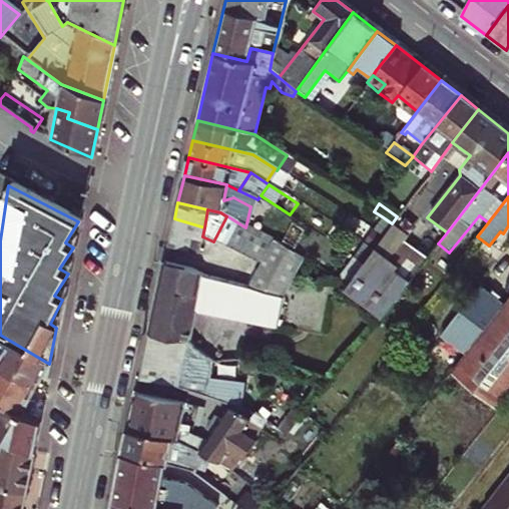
[(226,216),(213,241),(224,247),(237,222),(226,216)]
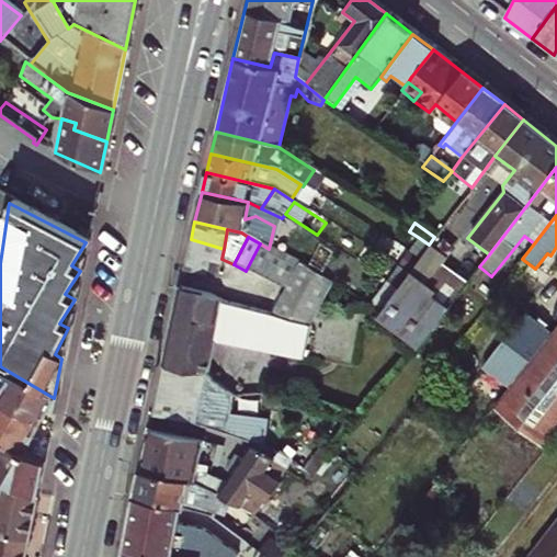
[(429,245),(418,237),(407,253),(418,261),(429,245)]
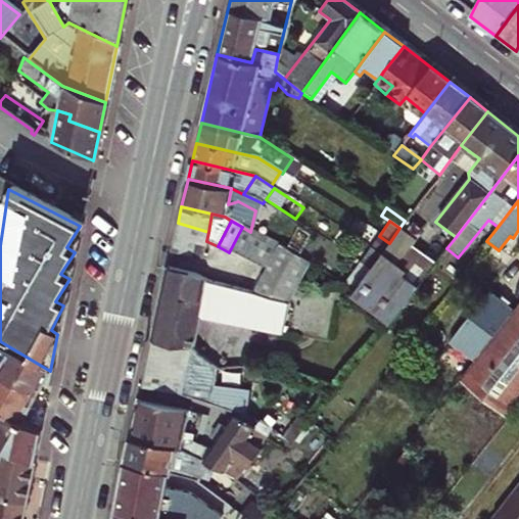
[(206,241),(208,232),(178,223),(174,238),(205,246),(206,241)]
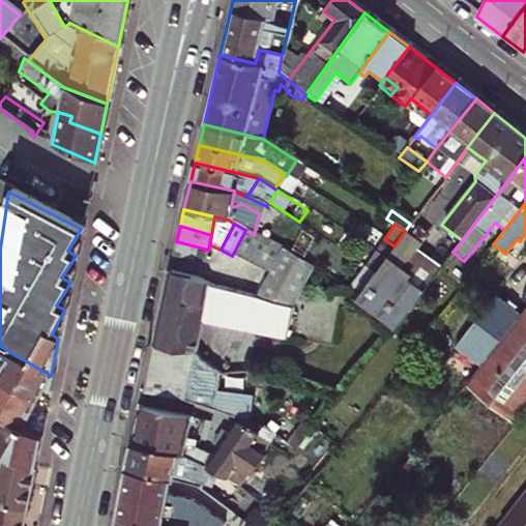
[(254,235),(245,230),(232,256),(243,262),(257,236),(254,235)]
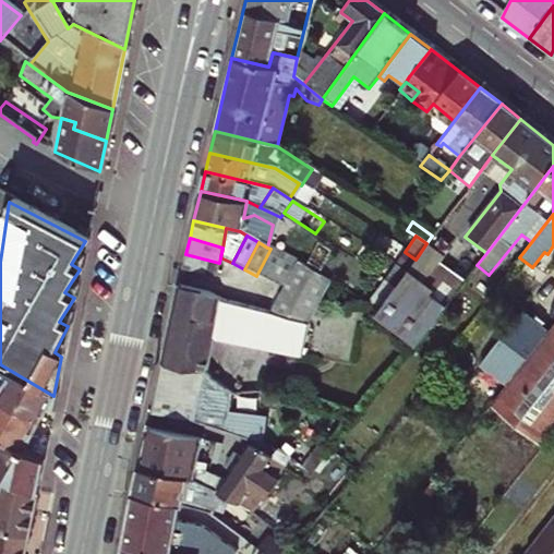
[(282,255),(271,249),(256,276),(268,281),(282,255)]
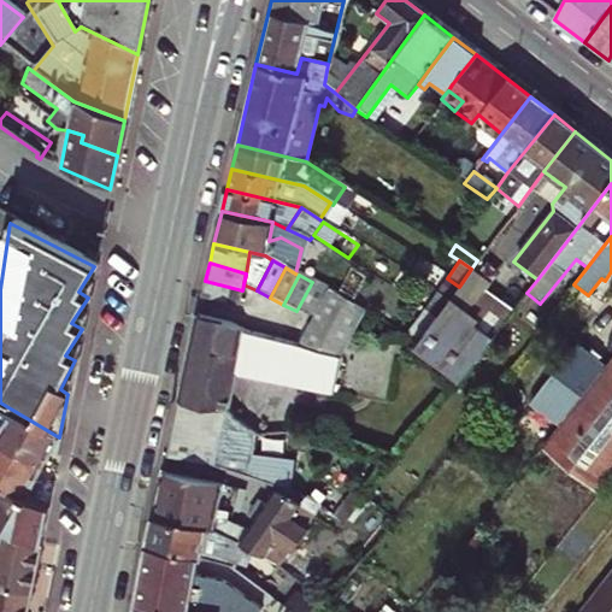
[(239,309),(242,290),(205,281),(201,299),(239,309)]
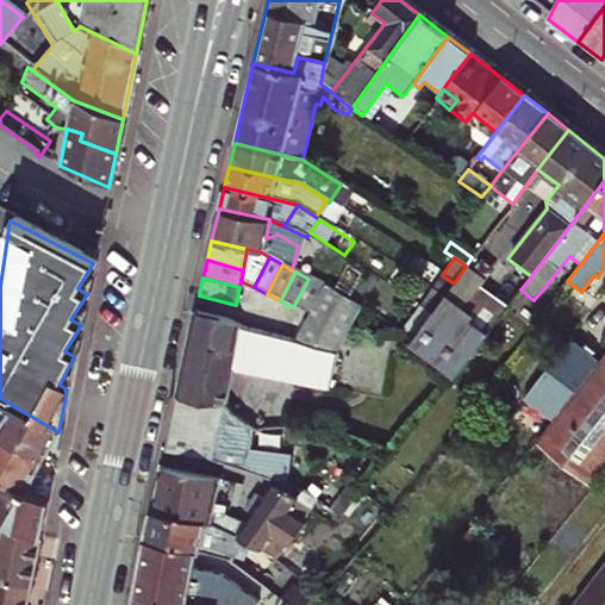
[(309,279),(293,307),(303,313),(305,311),(322,286),(309,279)]
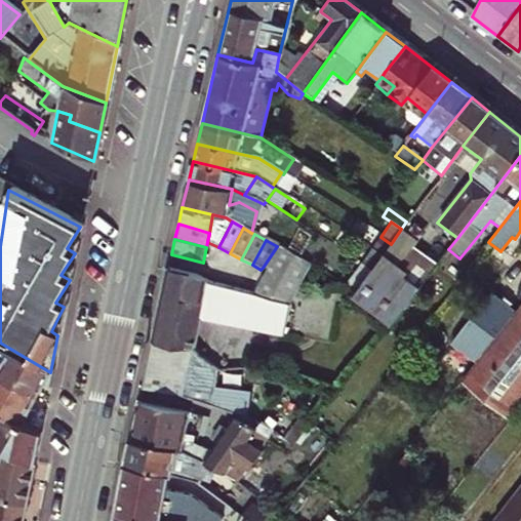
[(190,350),(213,370),(243,369),(244,365),(223,355),(209,347),(218,309),(231,313),(264,320),(269,299),(289,305),(310,266),(277,246),(263,268),(266,269),(253,294),(223,283),(167,271),(152,344),(190,350)]
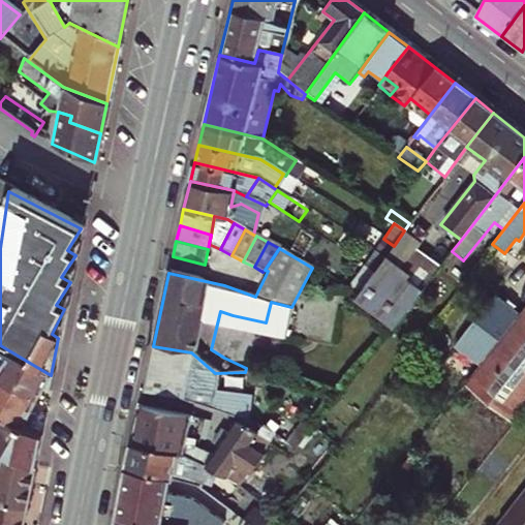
[(383,258),(373,252),(364,267),(373,273),(382,261),(383,258)]
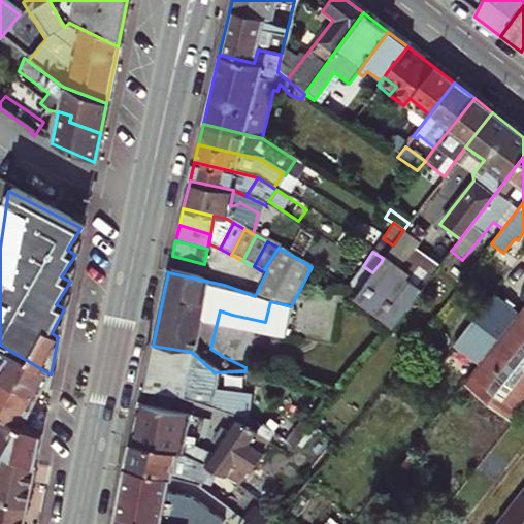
[(372,272),(357,295),(353,300),(391,327),(420,290),(382,261),(372,272)]
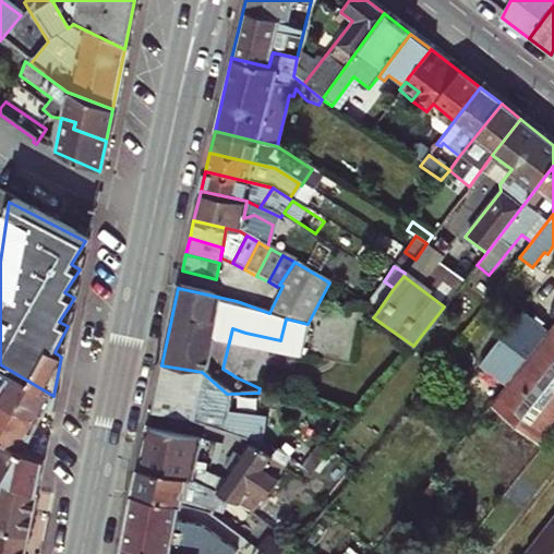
[(507,383),(542,338),(517,318),(482,363),(507,383)]
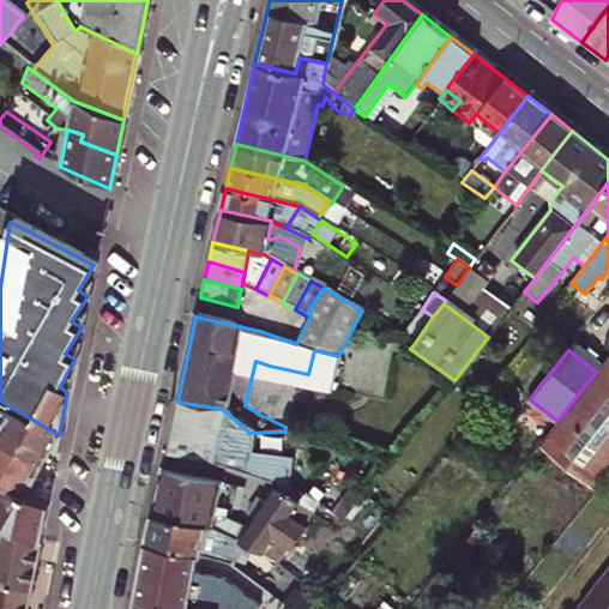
[(608,355),(596,372),(558,421),(526,459),(559,484),(570,471),(595,492),(608,472),(608,355)]
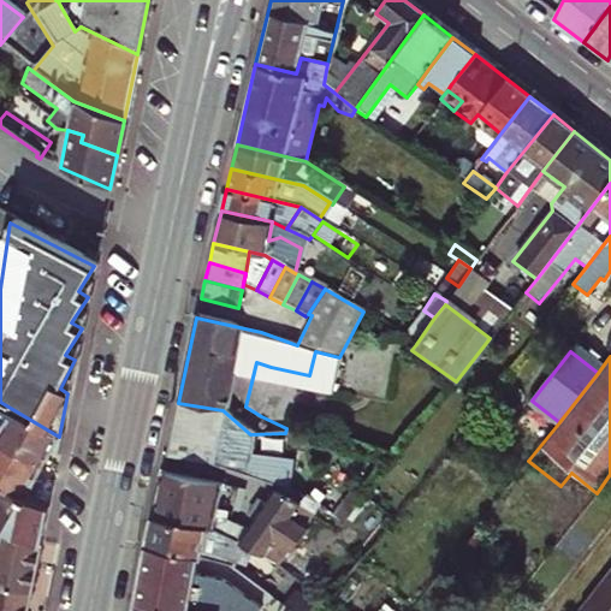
[(75,360),(60,389),(67,393),(75,360)]
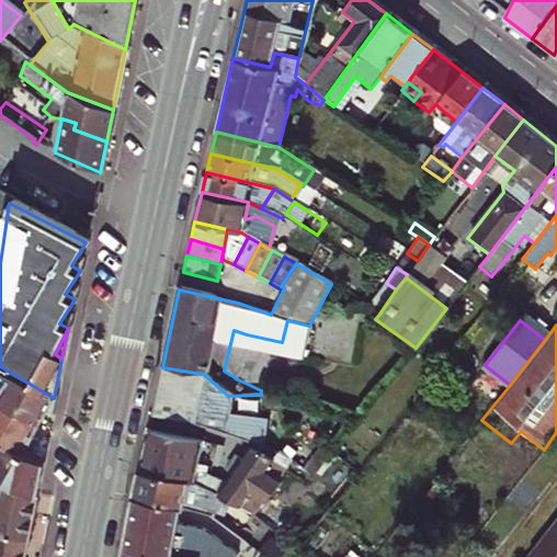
[(224,371),(238,379),(247,334),(234,330),(224,371)]
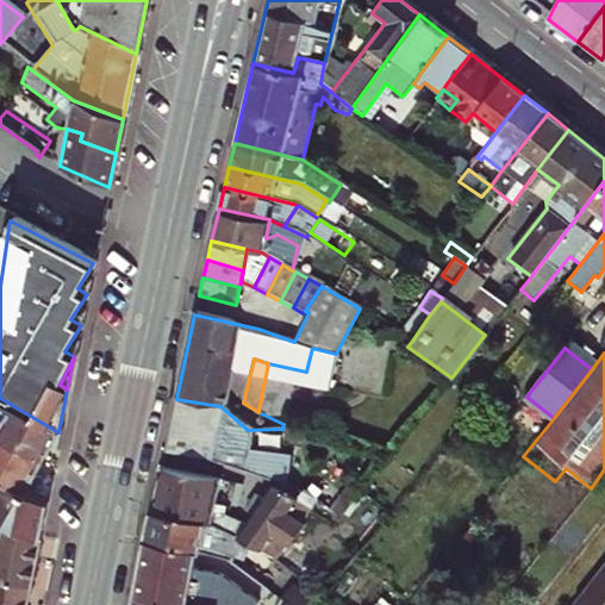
[(0,441),(41,465),(58,432),(0,398),(0,441)]
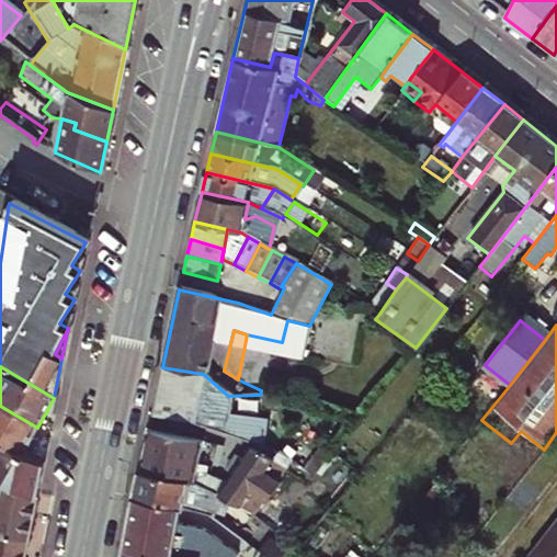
[(162,367),(152,416),(197,424),(250,445),(259,448),(262,421),(226,416),(228,396),(203,374),(162,367)]
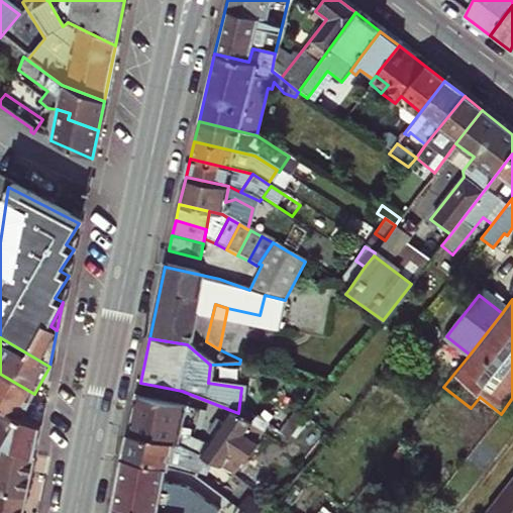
[(0,407),(20,419),(34,394),(0,374),(0,407)]
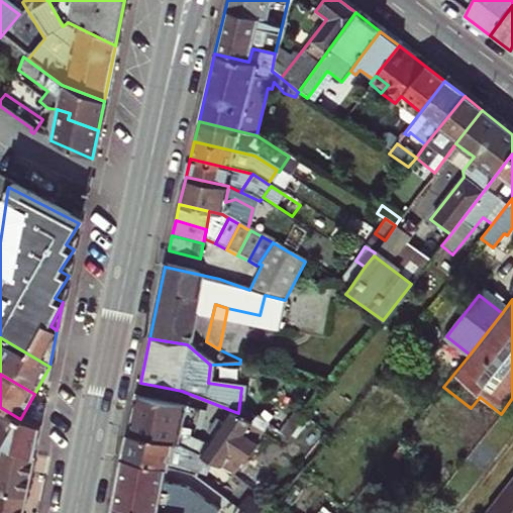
[(174,443),(179,420),(183,405),(137,395),(129,434),(174,443)]
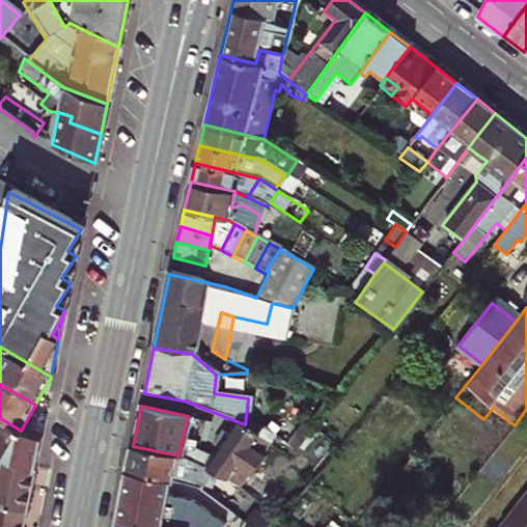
[(0,453),(31,472),(38,440),(21,431),(0,418),(0,453)]
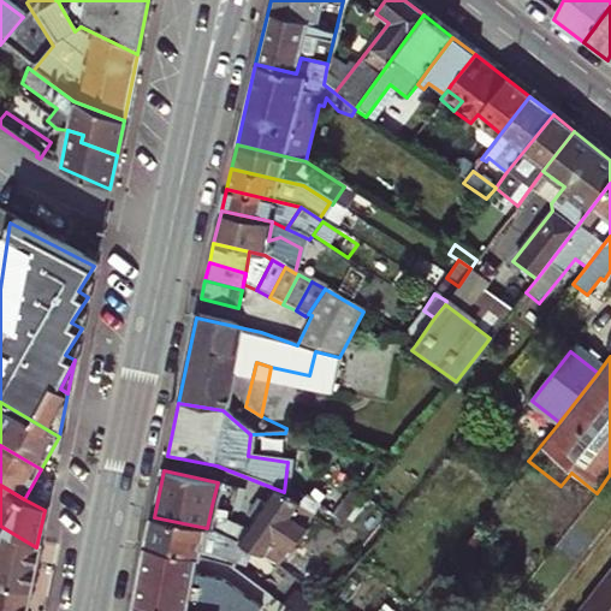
[(297,504),(310,515),(334,534),(342,526),(332,517),(302,494),(300,498),(284,492),(274,488),(272,492),(297,504)]
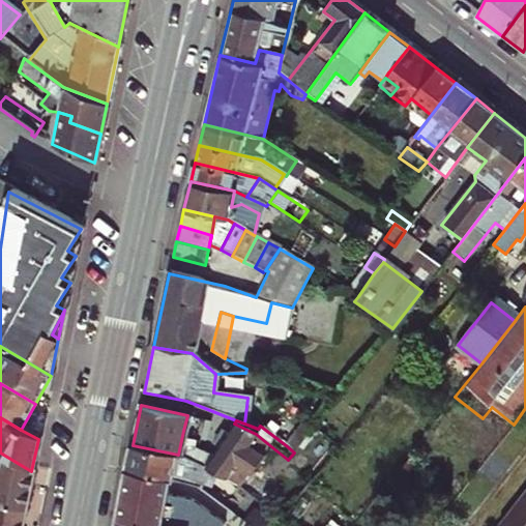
[(211,459),(206,468),(237,488),(267,443),(256,434),(234,424),(226,436),(217,449),(211,459)]
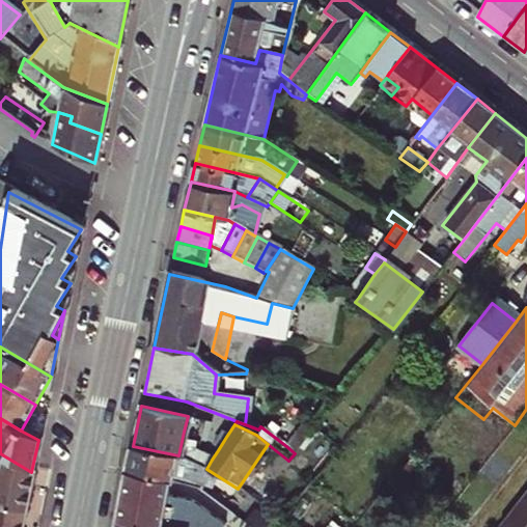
[(286,446),(295,453),(312,433),(302,424),(286,446)]
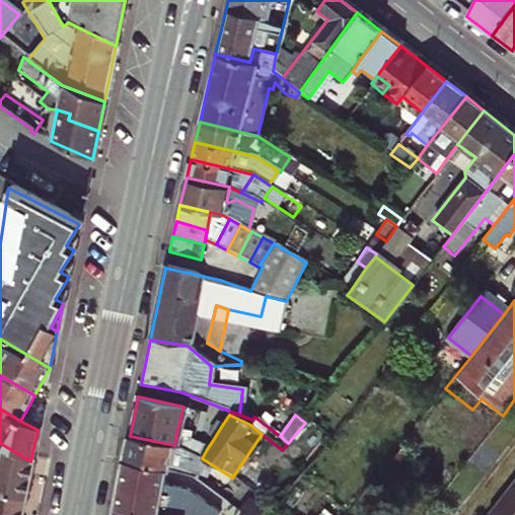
[(213,440),(221,427),(215,423),(207,437),(213,440)]
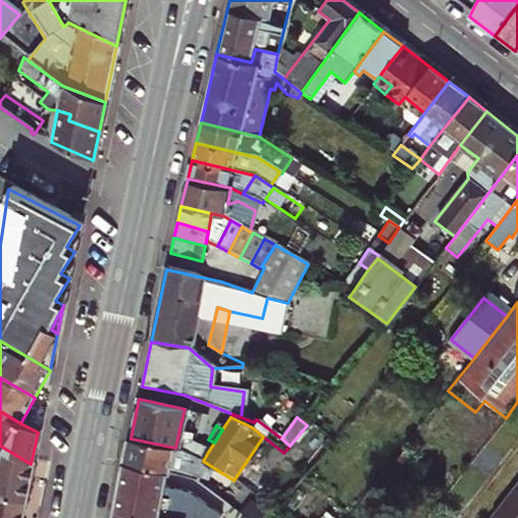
[(125,464),(183,475),(196,478),(198,479),(203,461),(186,452),(175,448),(131,438),(125,464)]
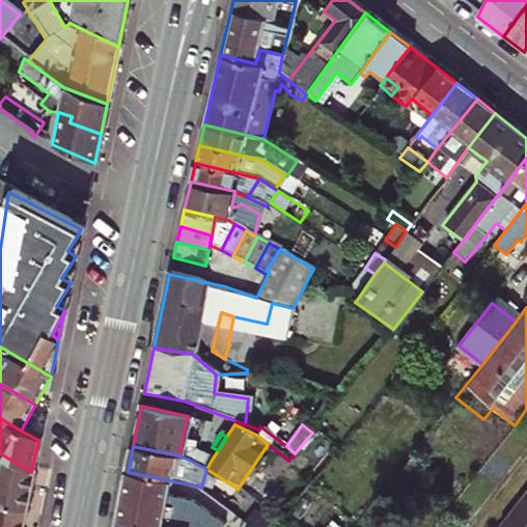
[(189,460),(206,469),(212,460),(193,451),(189,460)]
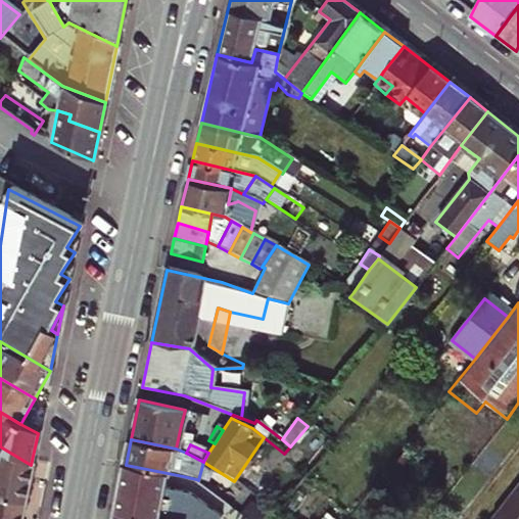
[(0,458),(31,465),(0,446),(0,458)]
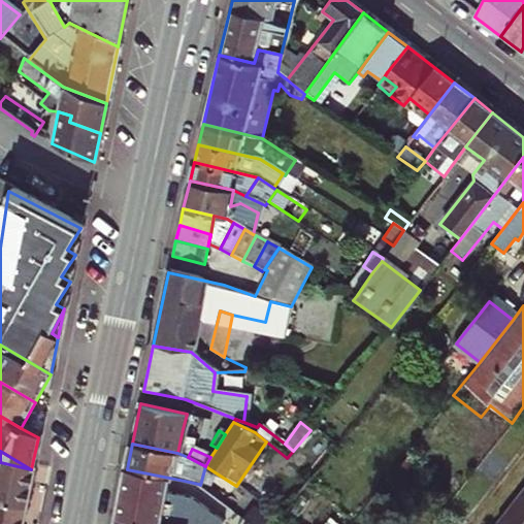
[(0,508),(23,512),(31,469),(0,462),(0,508)]
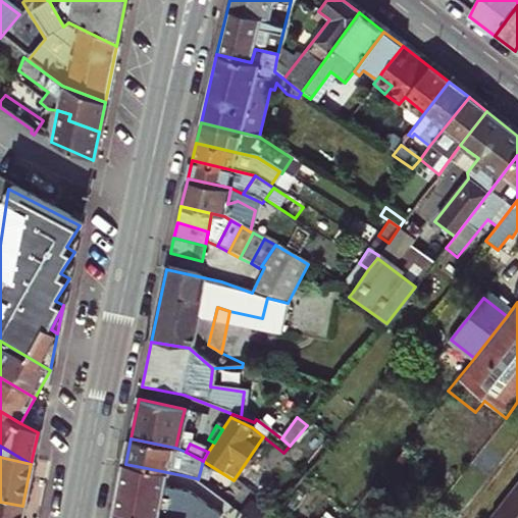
[(125,464),(120,489),(203,506),(216,517),(225,517),(201,496),(177,489),(183,475),(125,464)]
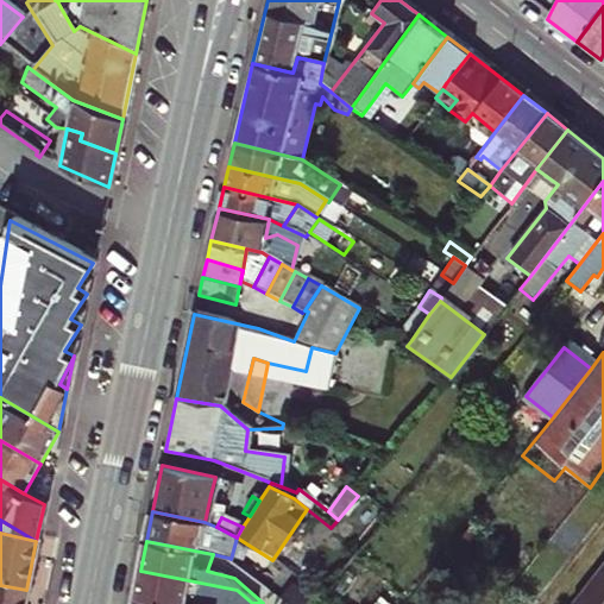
[(603,603),(603,561),(572,603),(603,603)]
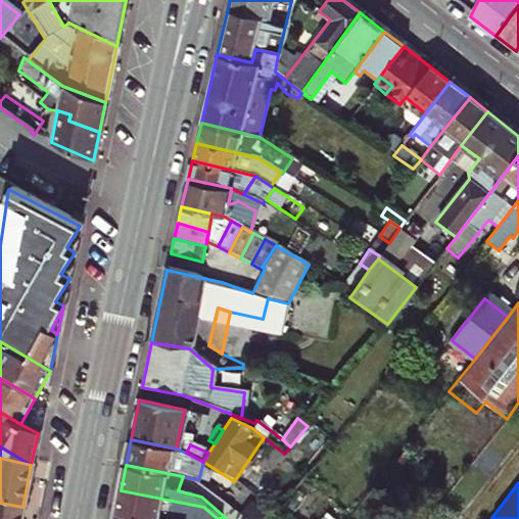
[(121,490),(116,511),(151,518),(217,518),(203,507),(121,490)]
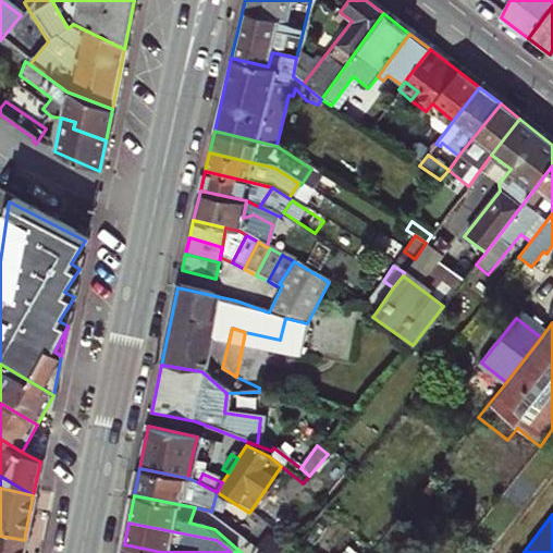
[(21,552),(24,540),(0,536),(0,552),(21,552)]
